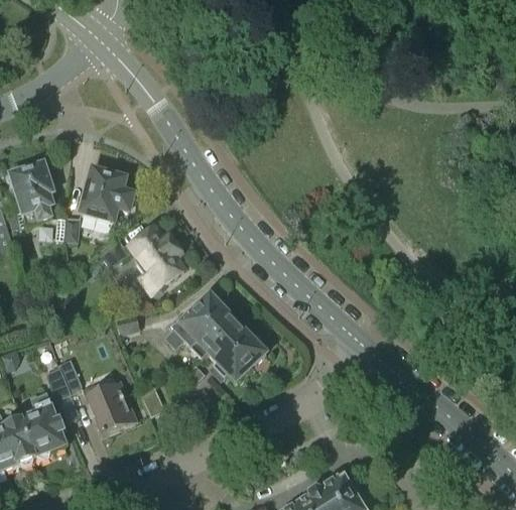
[(11,175),(22,211),(7,215),(12,230),(27,225),(27,226),(39,223),(39,222),(51,218),(47,207),(52,206),(48,195),(52,193),(43,165),(34,168),(28,164),(20,166),(18,172),(11,175)]
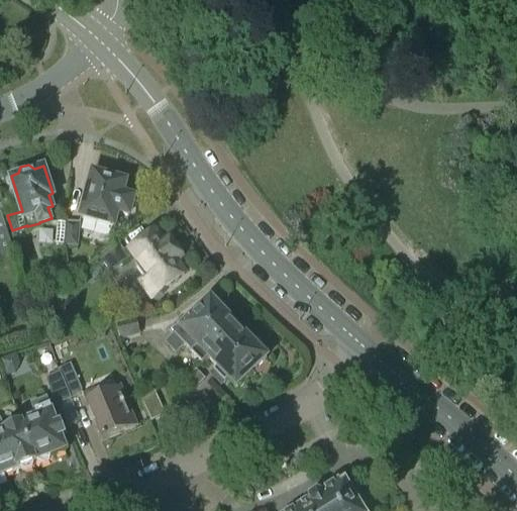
[(115,173),(112,175),(93,169),(81,213),(114,222),(118,209),(129,212),(134,194),(122,191),(126,178),(123,178),(122,175),(115,173)]
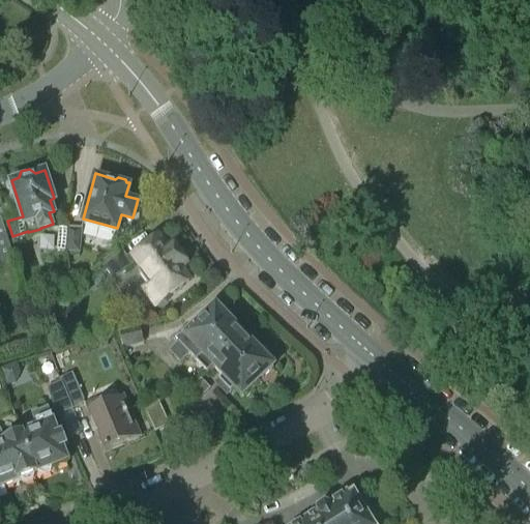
[(0,260),(15,256),(4,223),(0,224),(0,260)]
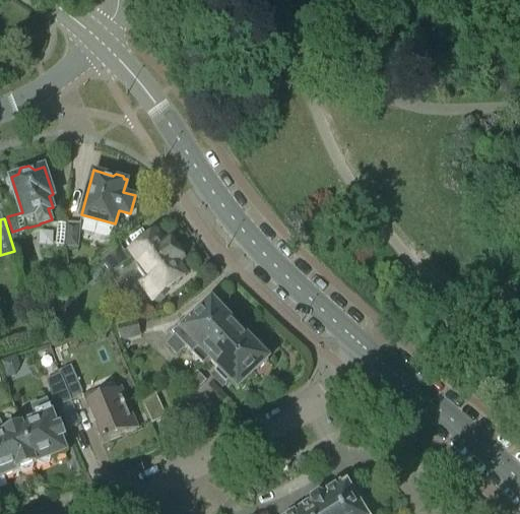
[(56,240),(64,241),(66,220),(58,219),(56,240)]
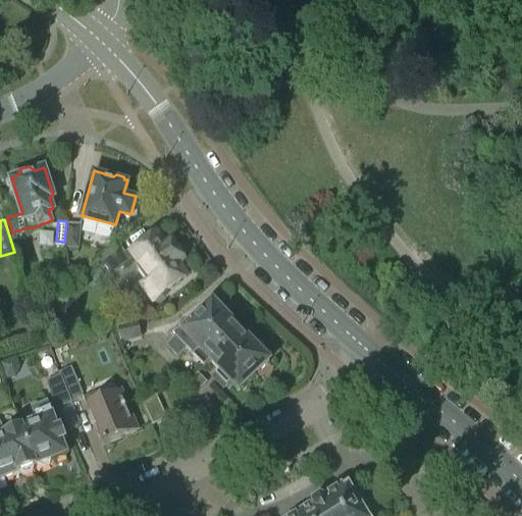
[(68,221),(66,241),(77,242),(79,222),(68,221)]
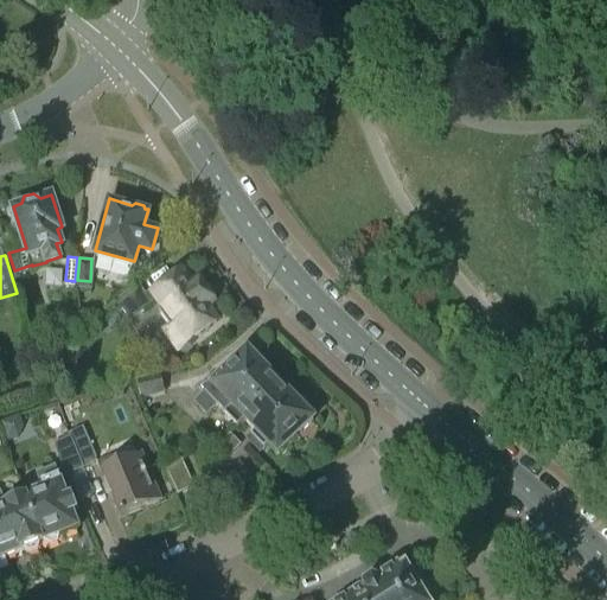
[(131,312),(157,294),(163,304),(159,306),(170,323),(166,325),(178,343),(216,317),(206,304),(213,299),(199,279),(192,282),(181,268),(153,289),(153,291),(147,295),(138,282),(119,297),(131,312)]
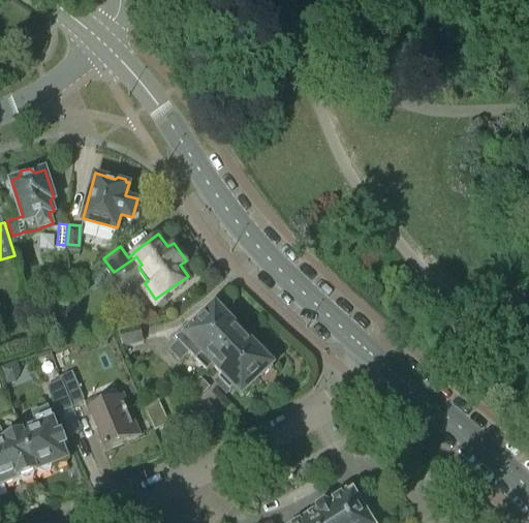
[(208,368),(214,363),(245,334),(215,303),(169,346),(180,357),(189,348),(208,368)]
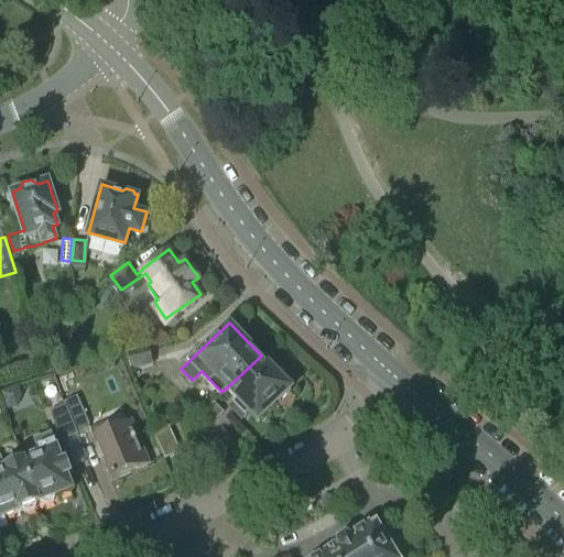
[(149,342),(127,347),(130,366),(153,361),(149,342)]
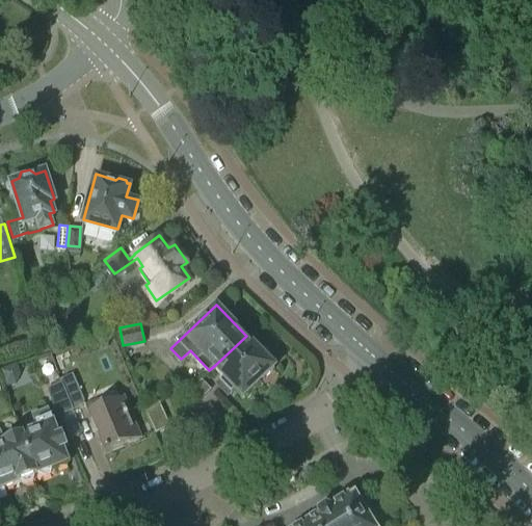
[(274,365),(246,336),(215,365),(223,373),(219,377),(231,390),(235,386),(243,394),(274,365)]
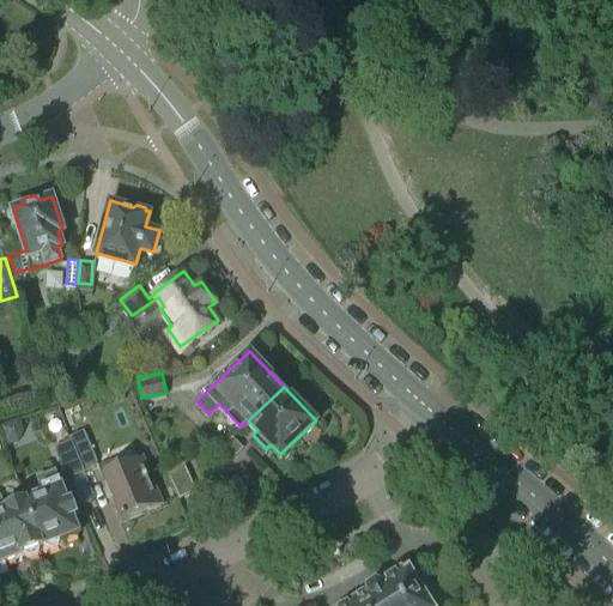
[(71,436),(84,468),(96,462),(97,458),(84,426),(70,432),(71,436)]
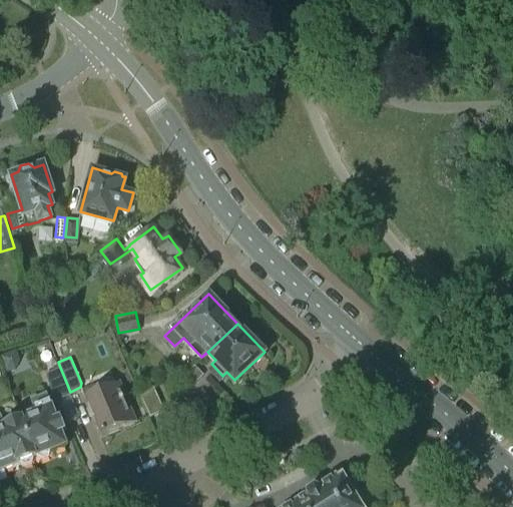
[(186,386),(201,372),(193,363),(186,370),(174,374),(186,386)]
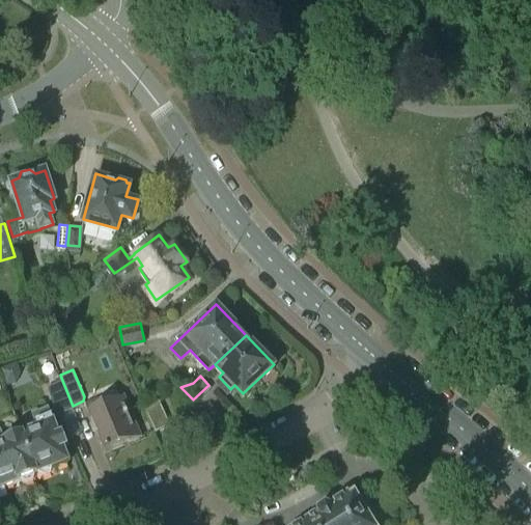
[(57,411),(73,406),(61,378),(47,384),(57,411)]
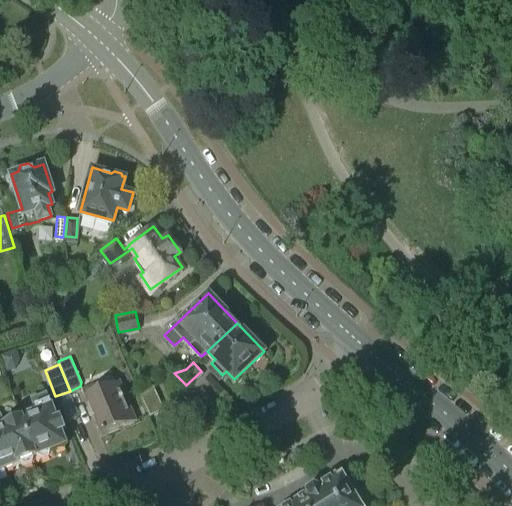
[(94,382),(84,387),(103,432),(134,419),(118,379),(96,388),(94,382)]
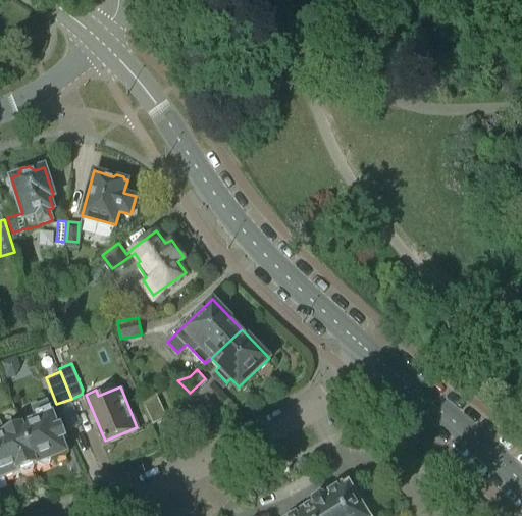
[(156,391),(142,397),(152,419),(165,414),(156,391)]
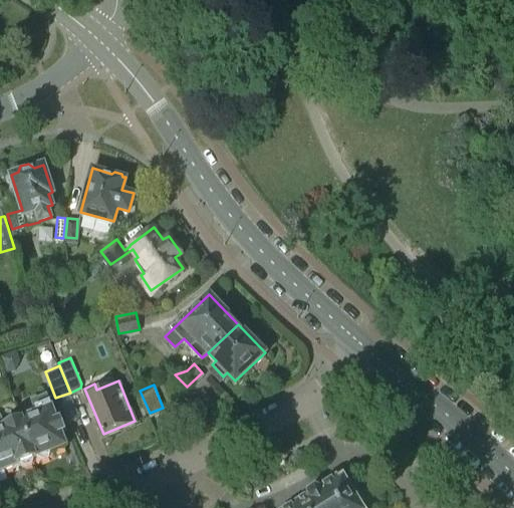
[(19,412),(35,456),(36,456),(35,455),(37,454),(41,457),(48,455),(49,450),(65,444),(60,432),(65,431),(60,418),(56,419),(46,393),(32,398),(35,407),(19,412)]
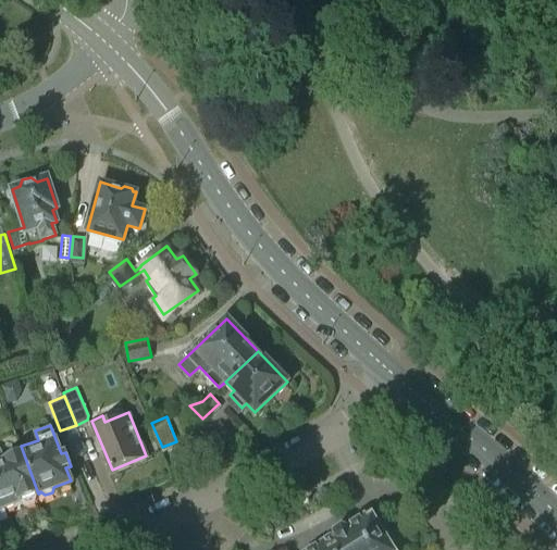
[(0,490),(5,505),(23,499),(26,502),(35,499),(36,495),(38,494),(21,446),(2,452),(0,447),(0,446),(0,490)]
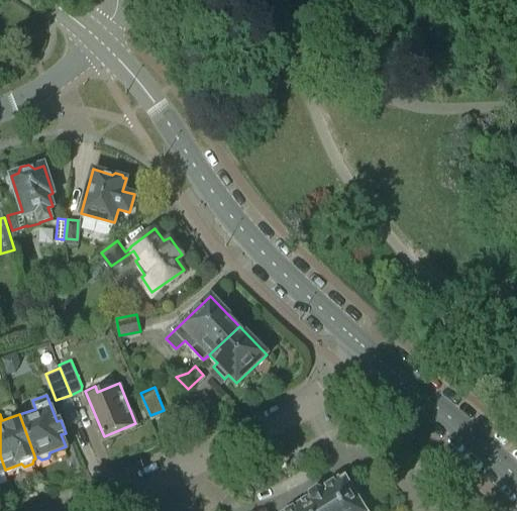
[(366,510),(360,503),(367,500),(357,487),(352,490),(345,478),(341,480),(339,477),(320,489),(316,488),(309,493),(308,496),(284,510),(366,510)]
